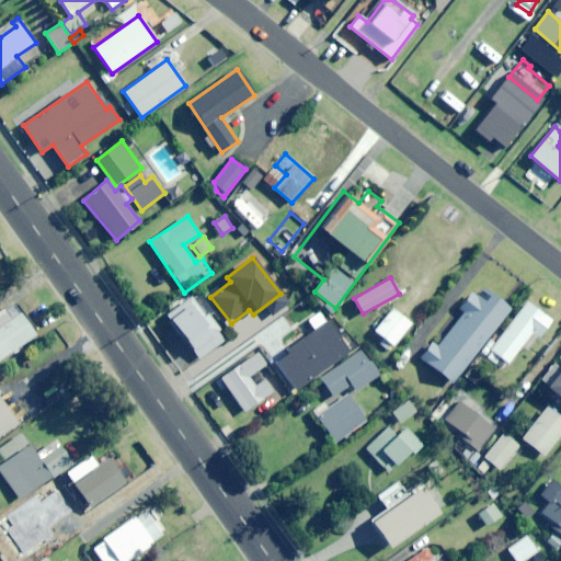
[(453,382),(459,374),(473,386),(482,374),(468,363),(512,308),(490,292),(483,300),(472,292),(455,313),(460,318),(436,348),(428,343),(419,356),(453,382)]
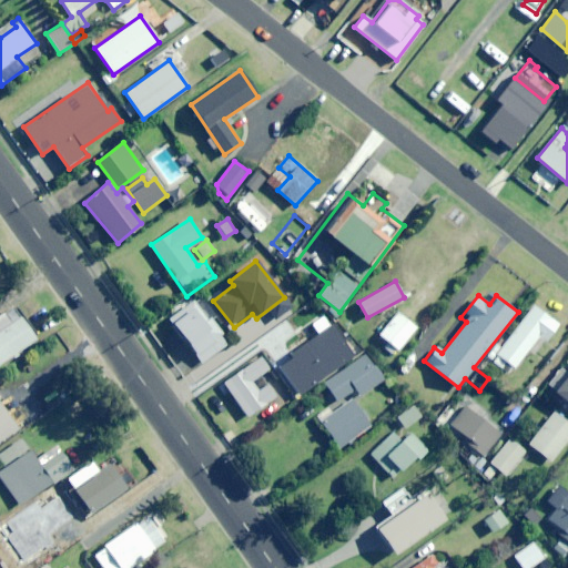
[(210,317),(208,320),(191,300),(168,317),(202,363),(229,343),(210,317)]
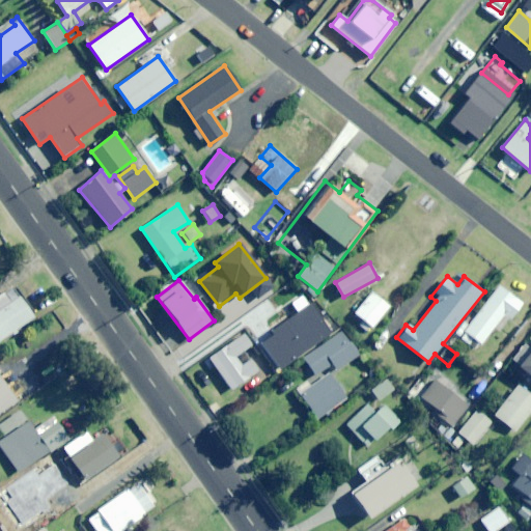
[(510,319),(523,303),(499,285),(473,319),(469,315),(455,333),(478,350),(504,315),(510,319)]
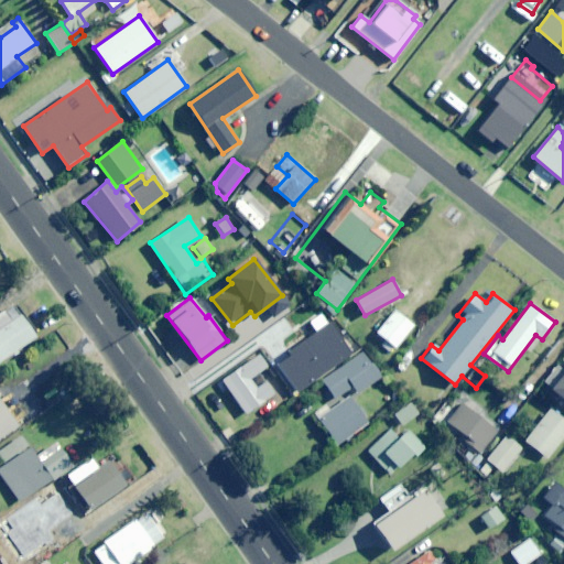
[(394,348),(413,326),(394,311),(377,333),(394,348)]
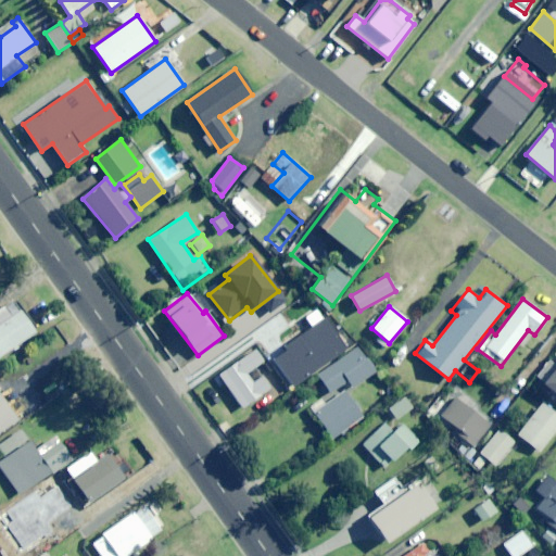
[(0,356),(35,332),(20,311),(0,324),(0,356)]
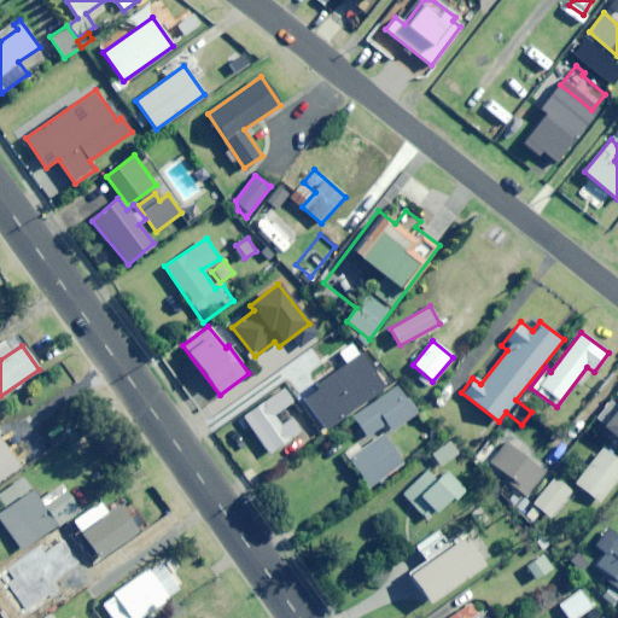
[(326,427),(367,398),(349,374),(309,403),(326,427)]
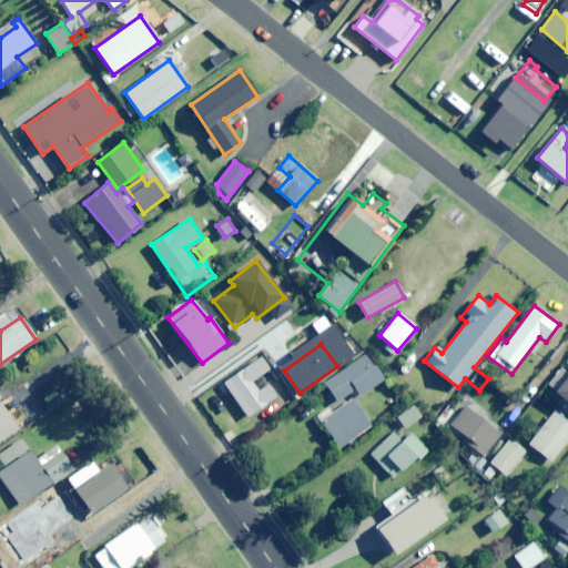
[(361,396),(383,379),(365,354),(325,383),(338,402),(355,389),(361,396)]
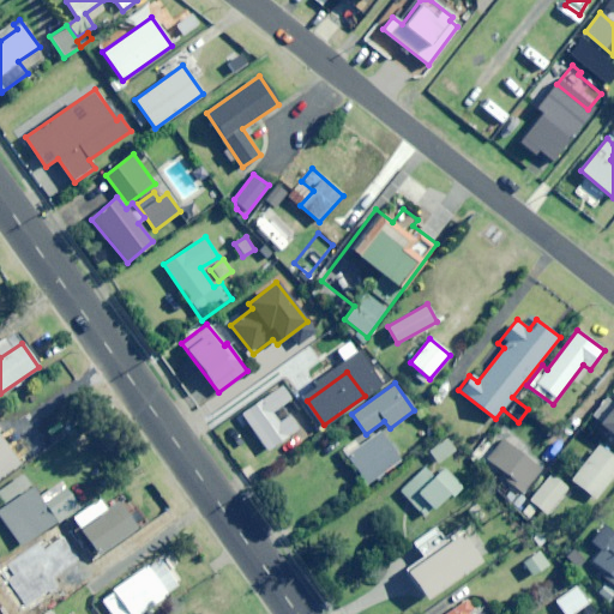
[(282,405),(292,398),(282,386),(244,414),(270,450),(299,429),(282,405)]
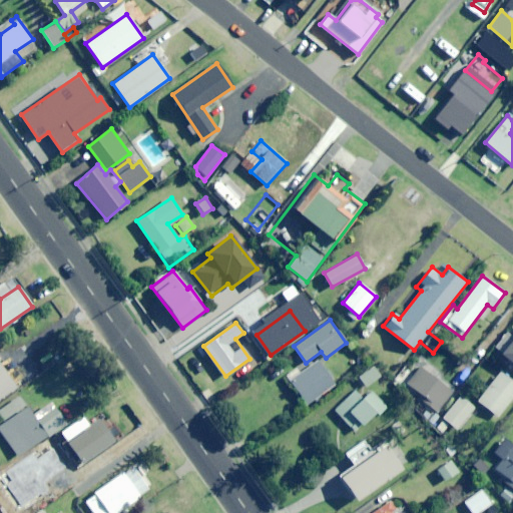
[(512,325),(494,349),(512,364),(512,325)]
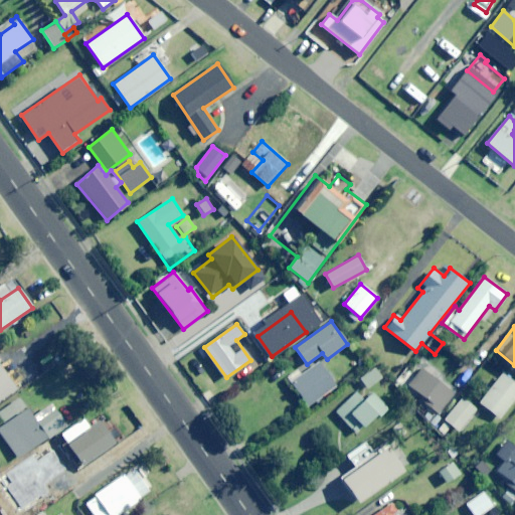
[(48,370),(63,360),(50,342),(36,352),(48,370)]
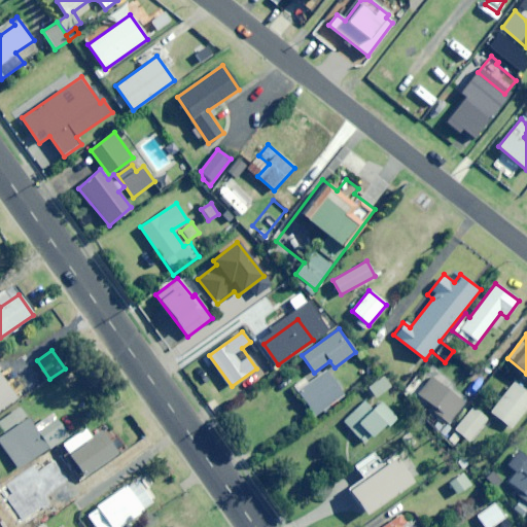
[(0,409),(21,394),(0,365),(0,409)]
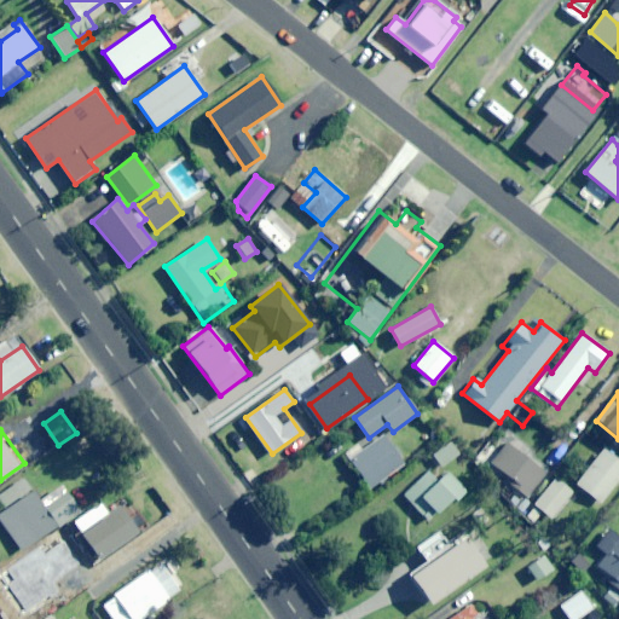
[(369,487),(404,463),(385,434),(350,458),(369,487)]
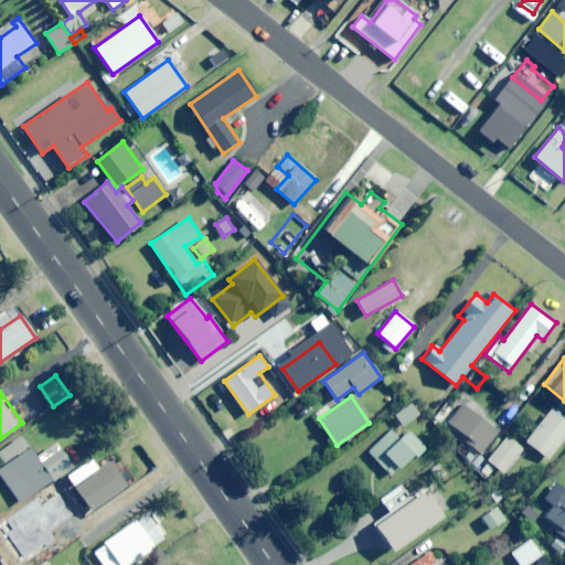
[(403,426),(418,414),(409,404),(395,415),(403,426)]
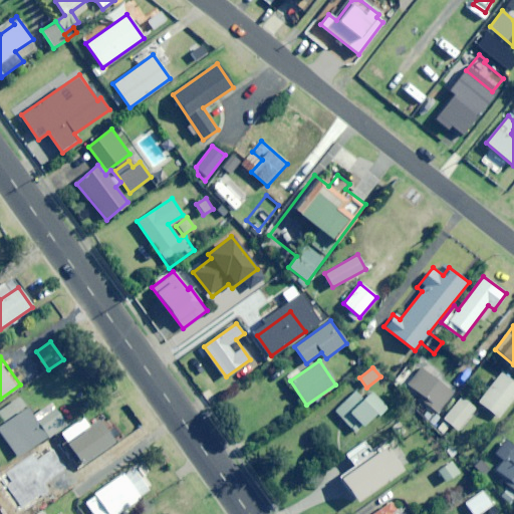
[(440,410),(454,393),(425,368),(411,387),(440,410)]
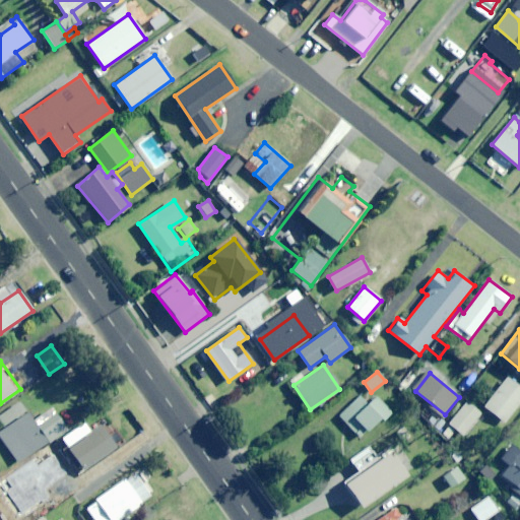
[(505,423),(519,402),(519,387),(507,378),(484,405),(505,423)]
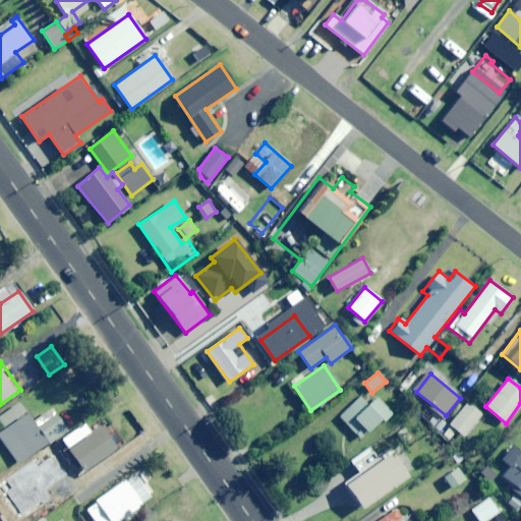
[(375,397),(366,405),(358,396),(339,414),(360,438),(381,419),(383,421),(391,414),(375,397)]
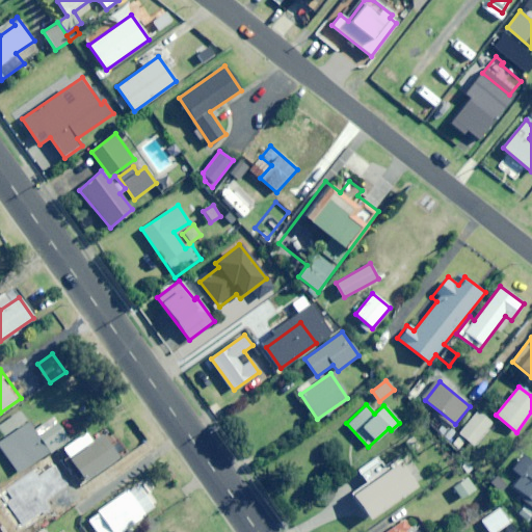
[(53,418),(34,431),(21,410),(0,424),(0,446),(19,474),(68,440),(53,418)]
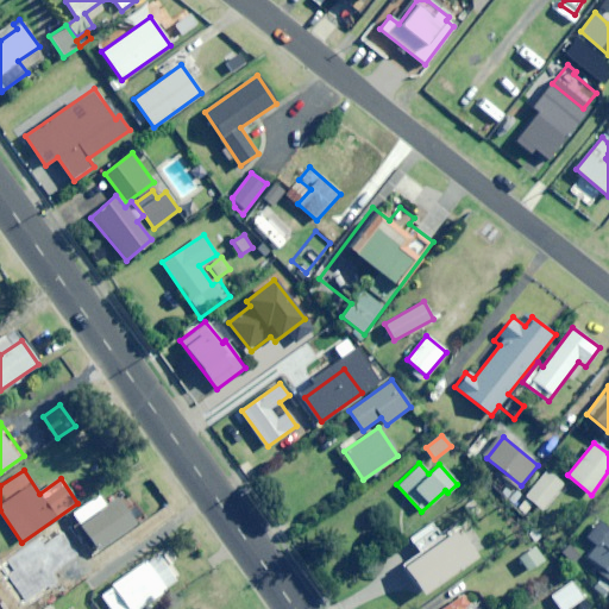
[(542,509),(563,484),(546,471),(518,507),(526,513),(534,502),(542,509)]
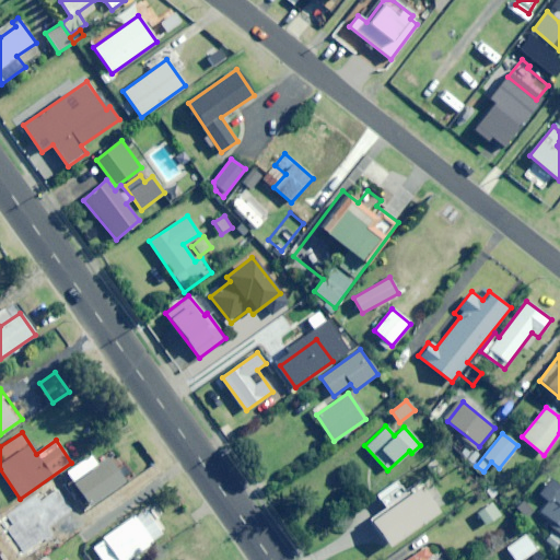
[(90,508),(133,474),(116,451),(72,483),(90,508)]
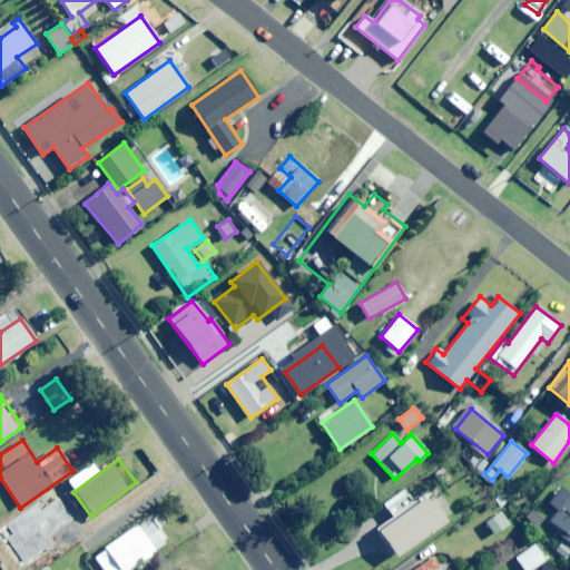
[(395,556),(445,521),(429,495),(414,505),(404,490),(367,516),(395,556)]
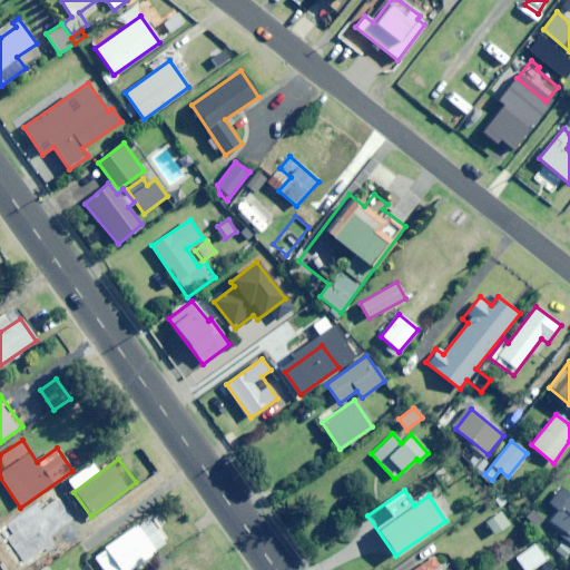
[(569,541),(569,495),(548,526),(569,541)]
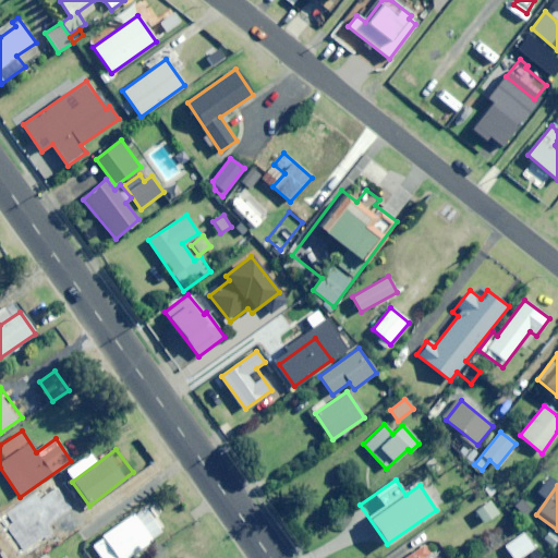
[(484,522),(498,513),(490,502),(476,511),(484,522)]
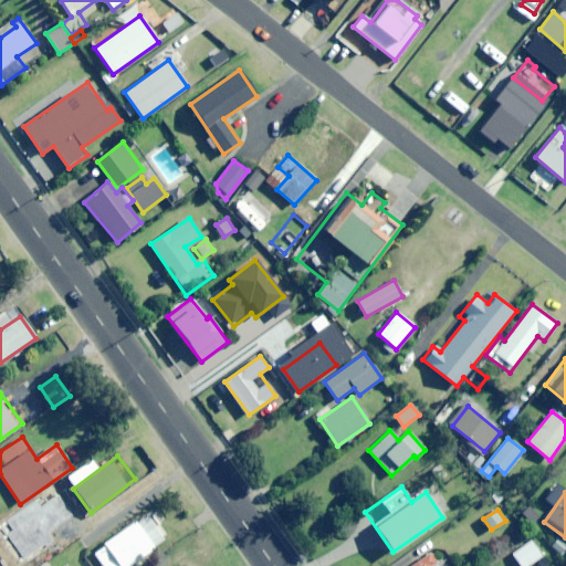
[(152,544),(157,540),(140,517),(93,553),(103,565),(129,565),(154,548),(152,544)]
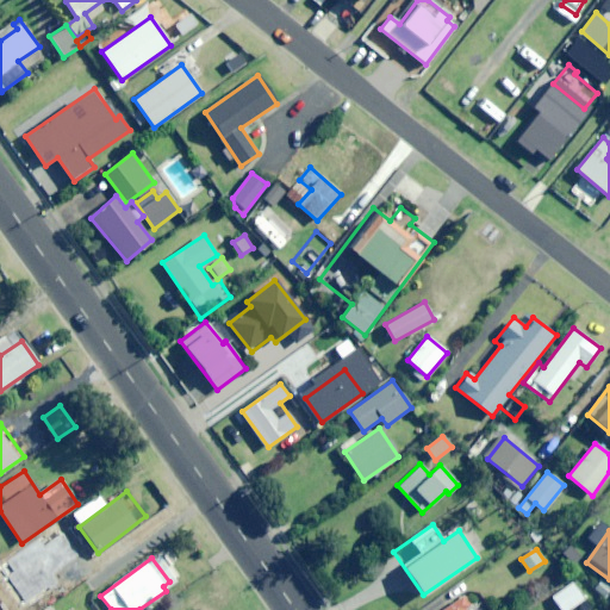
[(560,609),(568,609),(584,599),(572,582),(552,597),(560,609)]
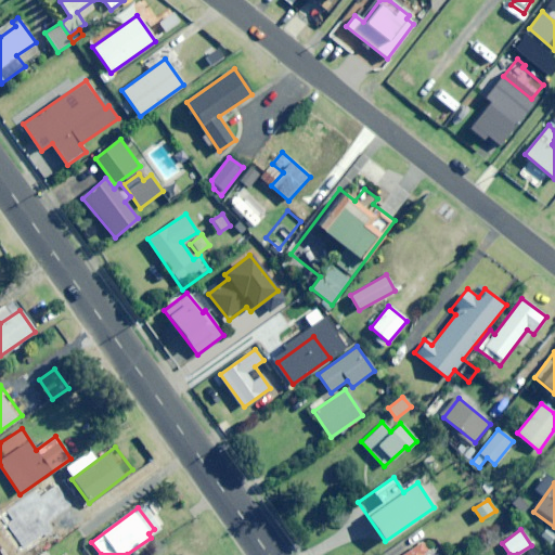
[(423,554),(427,551),(421,542),(402,554),(423,554)]
